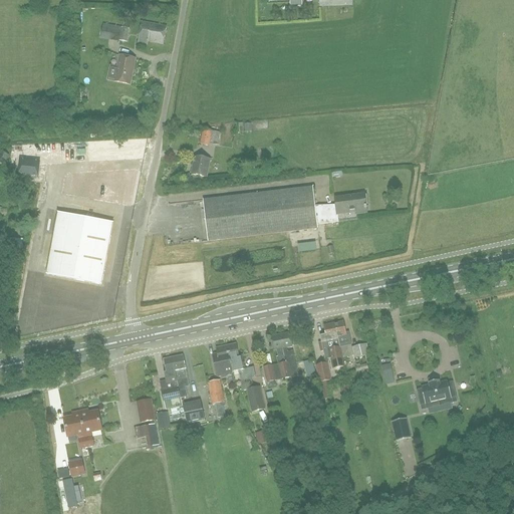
[(163,45),(166,26),(142,22),(138,43),(147,45),(148,42),(163,45)]
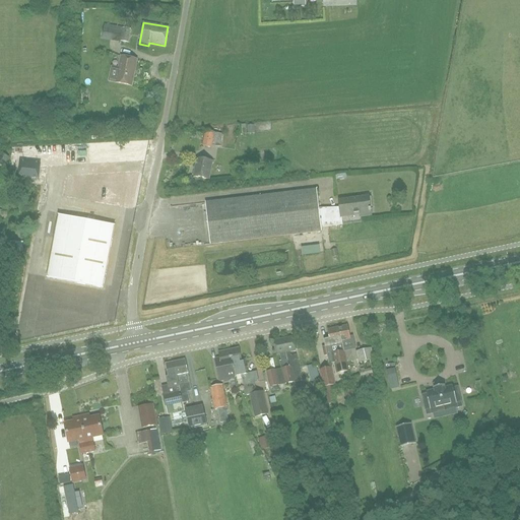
[(102,39),(120,42),(129,44),(131,29),(122,28),(104,25),(102,39)]
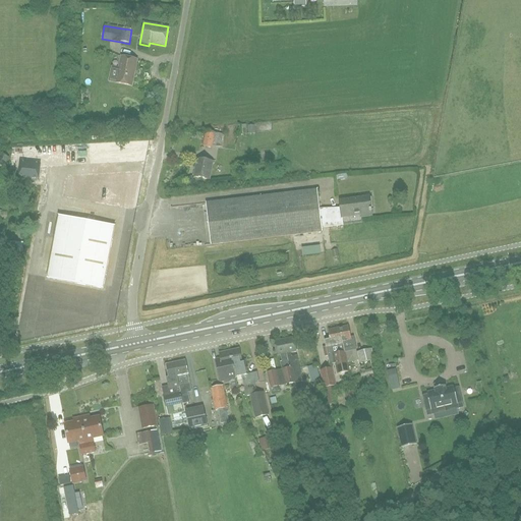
[(108,81),(116,83),(131,87),(136,60),(122,57),(119,68),(111,66),(108,81)]
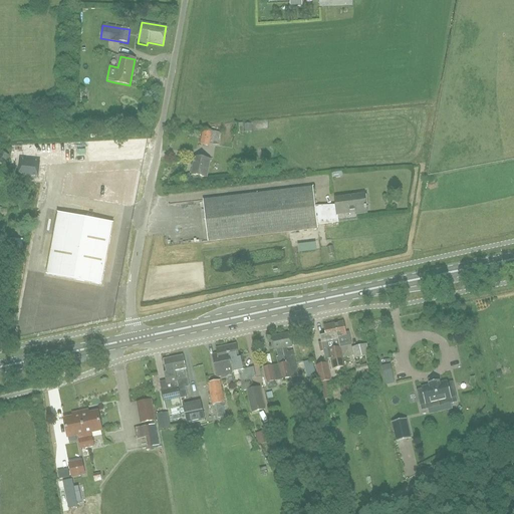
[(236,133),(244,133),(242,123),(236,123),(236,133)]
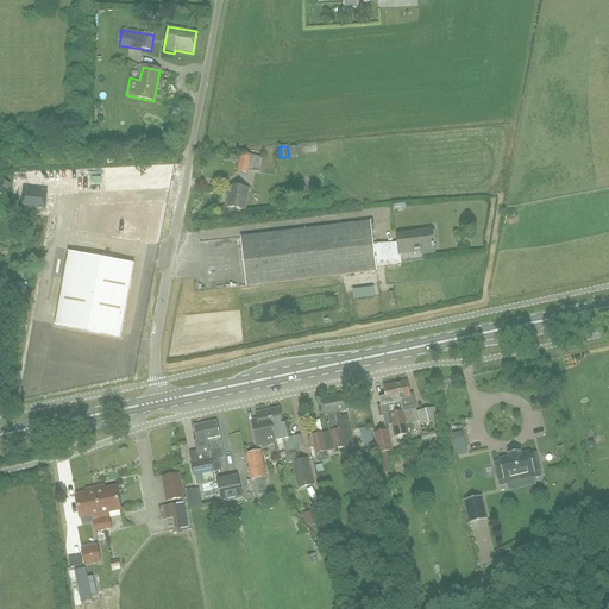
[(258,171),(261,157),(240,154),(237,171),(248,173),(249,169),(258,171)]
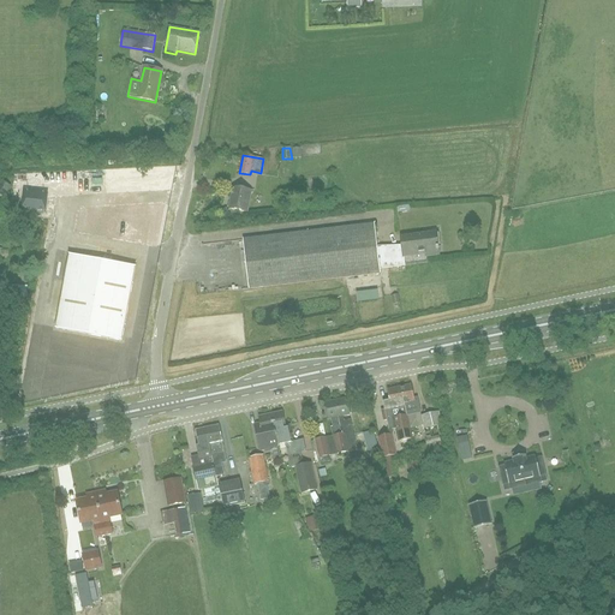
[(117,177),(87,178),(88,196),(117,195),(117,177)]
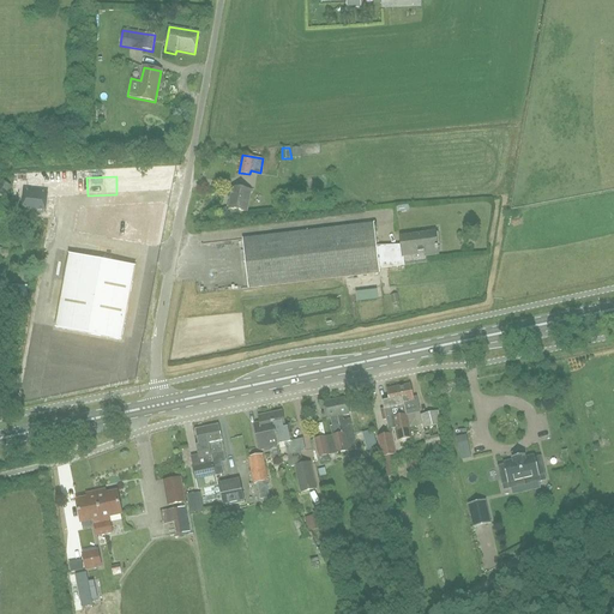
[(247,212),(251,191),(233,187),(229,209),(247,212)]
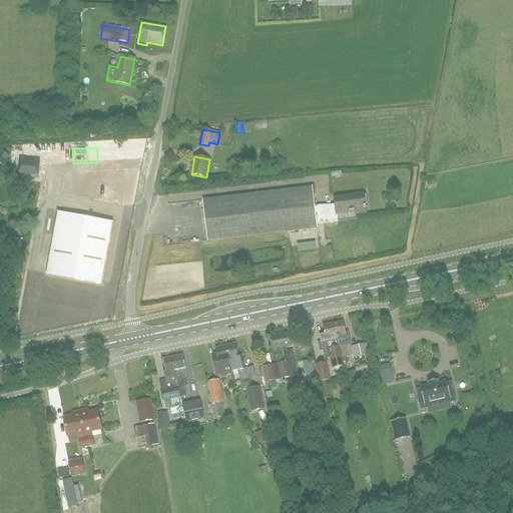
[(41,162),(22,160),(21,175),(39,177),(41,162)]
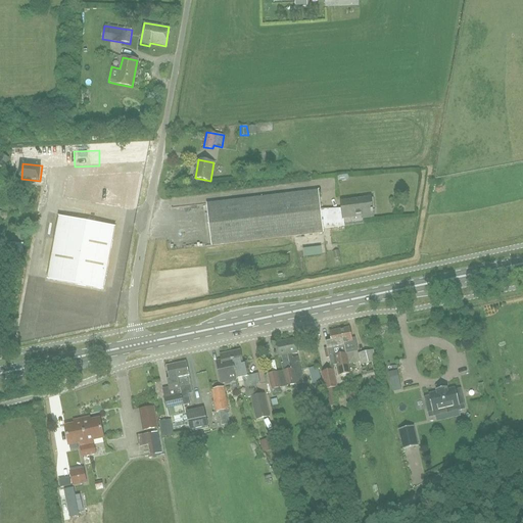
[(123,204),(124,191),(116,190),(114,203),(123,204)]
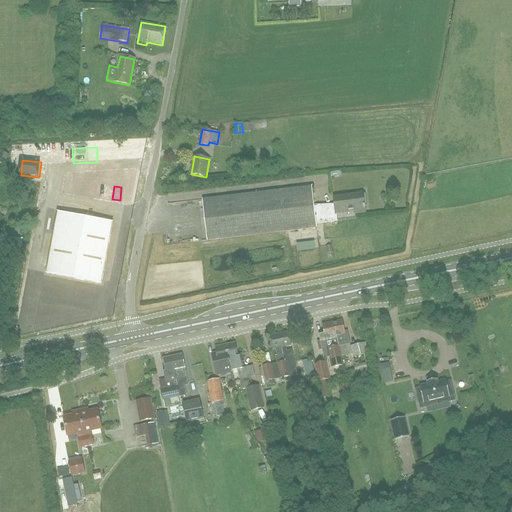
[(337,222),(336,216),(315,218),(311,186),(202,199),(207,240),(316,227),(316,224),(337,222)]
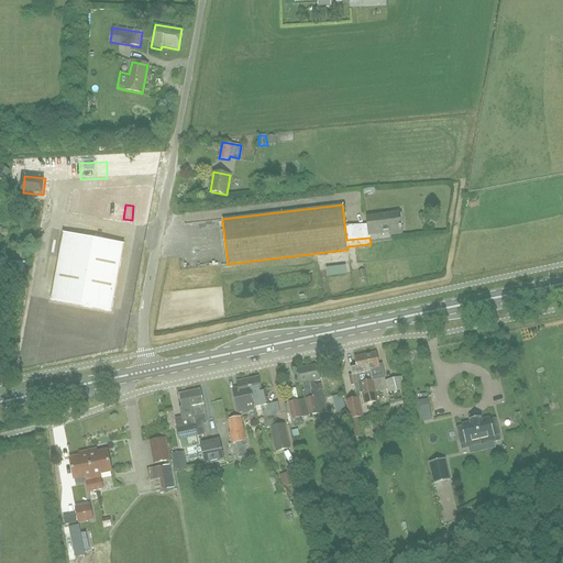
[(390,234),(401,233),(399,213),(367,217),(370,234),(378,233),(378,232),(389,230),(390,234)]
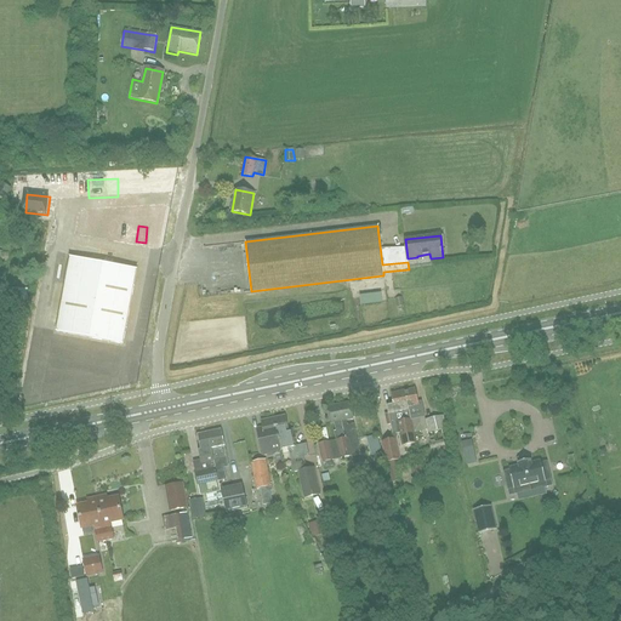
[(123,345),(136,269),(69,257),(56,332),(123,345)]
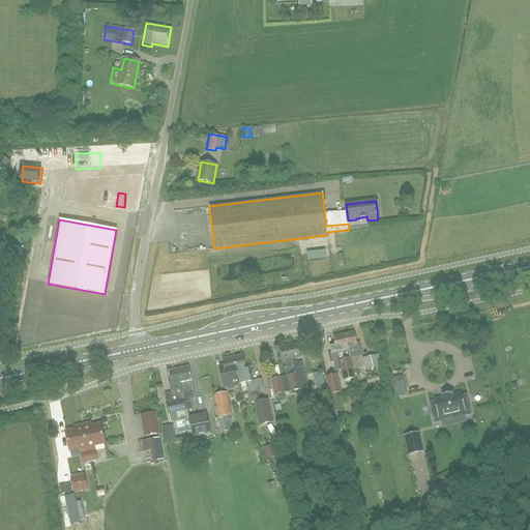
[(20,257),(28,257),(28,246),(20,246),(20,257)]
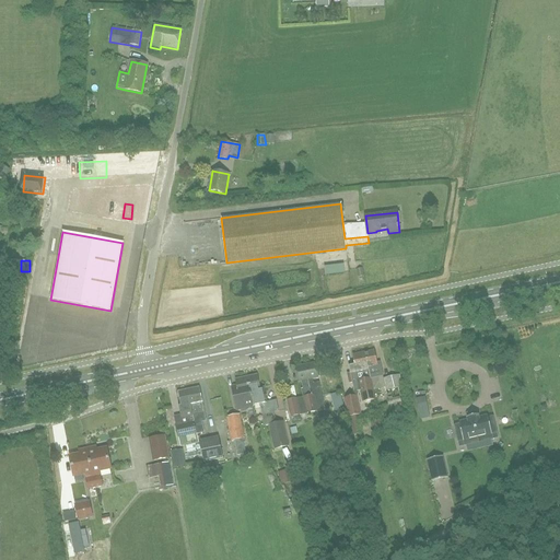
[(370,380),(382,376),(380,364),(376,364),(374,351),(362,353),(363,361),(365,361),(368,368),(370,380)]
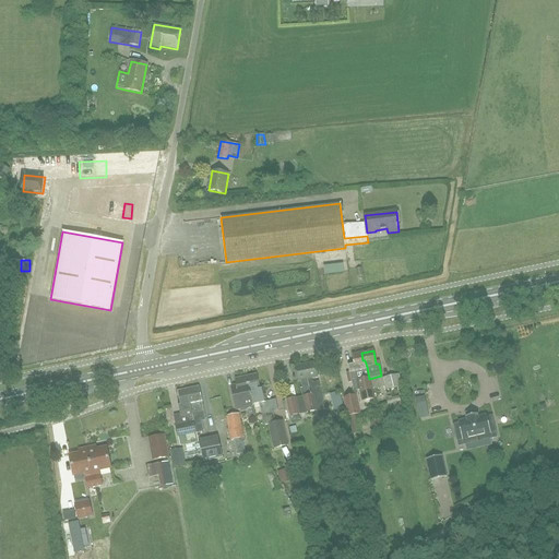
[(353,390),(354,390),(359,389),(361,402),(373,399),(369,379),(367,367),(365,360),(363,360),(361,353),(352,355),(354,365),(347,366),(351,382),(352,382),(353,390)]
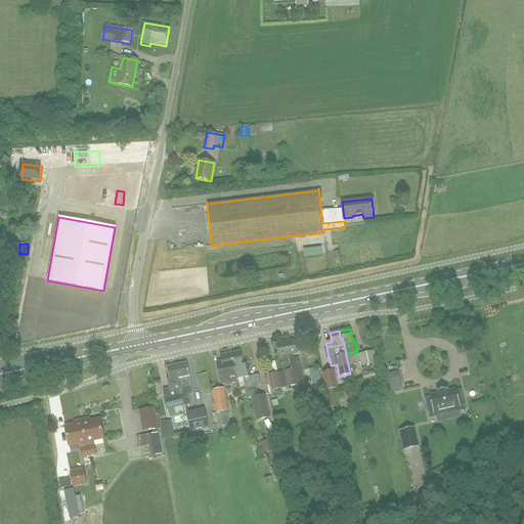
[(295,380),(302,378),(298,359),(293,360),(292,355),(298,354),(295,340),(275,344),(278,358),(281,357),(284,364),(281,365),(284,373),(277,374),(268,376),(271,391),(272,391),(272,395),(280,393),(279,389),(296,386),(295,380)]
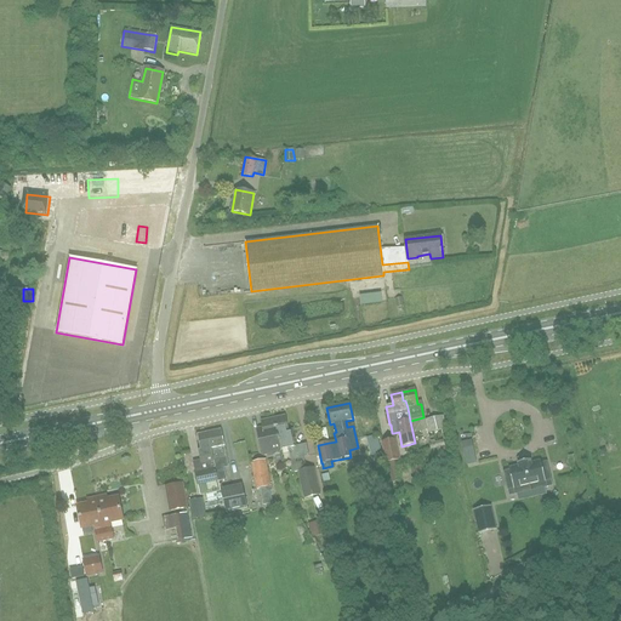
[(448,457),(444,445),(445,445),(440,431),(446,429),(443,416),(425,420),(431,444),(429,444),(431,450),(437,448),(439,460),(448,457)]
